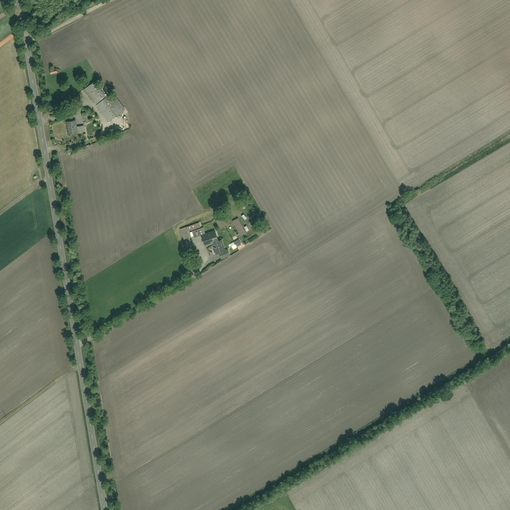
[(96,80),(84,88),(95,104),(107,95),(96,80)]
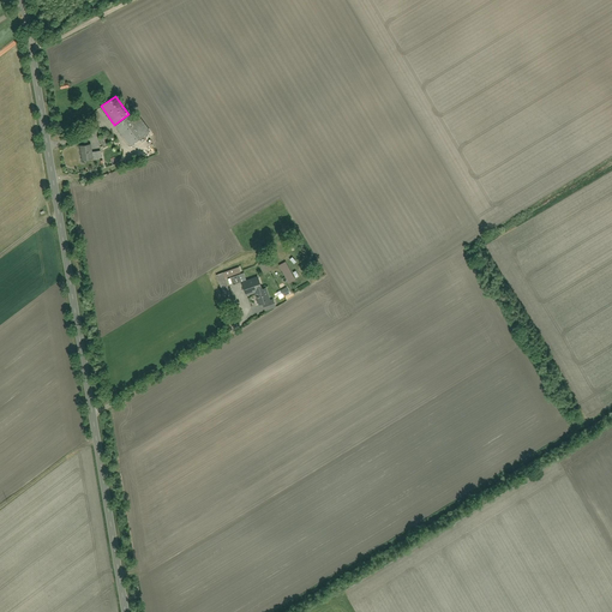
[(129,114),(114,125),(129,143),(148,129),(135,111),(129,114)]
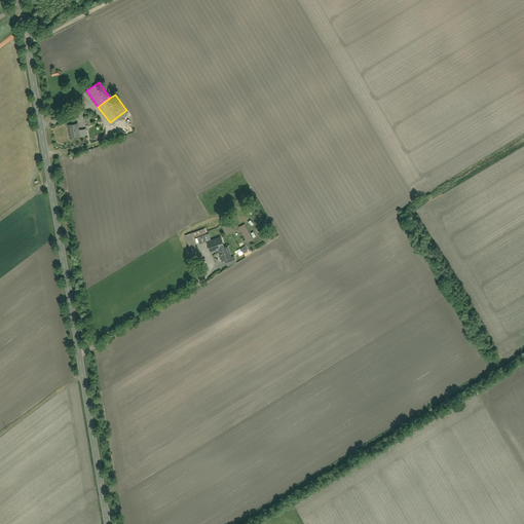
[(78,135),(86,134),(85,126),(77,126),(77,122),(67,123),(69,136),(78,135)]
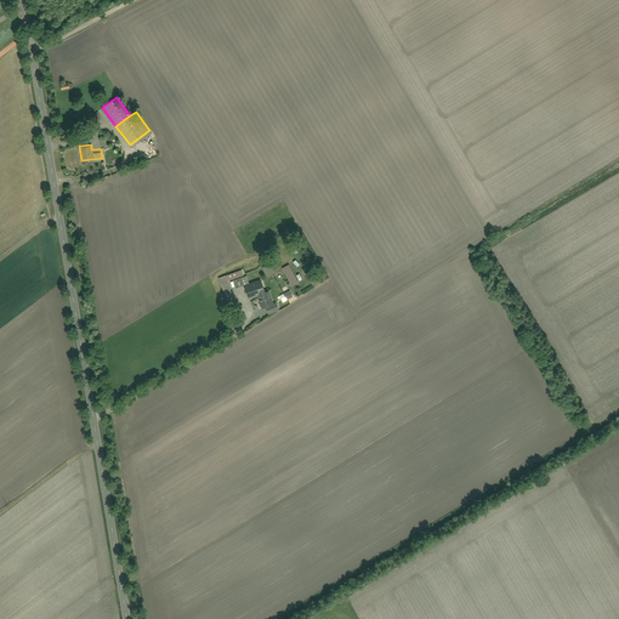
[(262,265),(266,274),(272,272),(268,262),(262,265)]
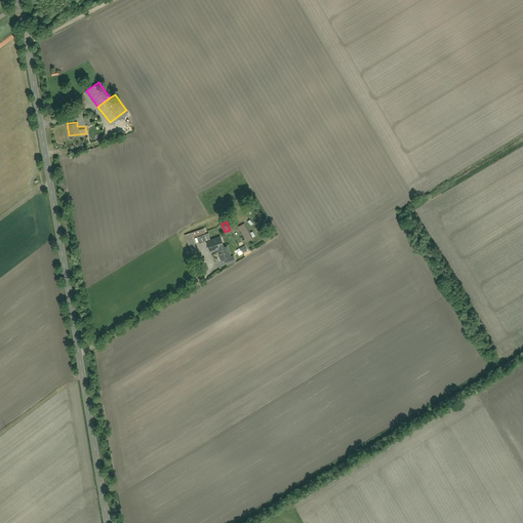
[(237,225),(244,240),(250,237),(243,222),(237,225)]
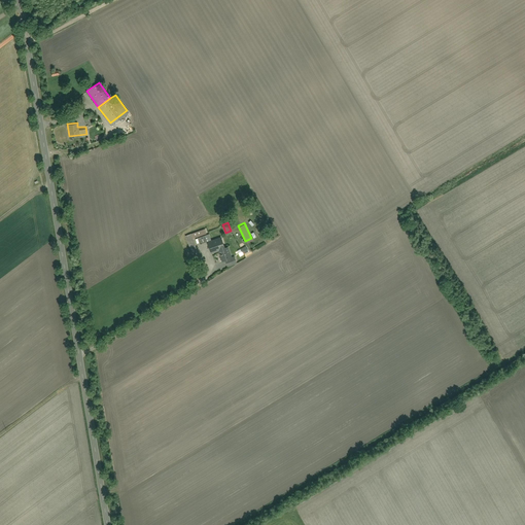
[(203,225),(184,234),(190,252),(197,249),(193,238),(205,233),(203,225)]
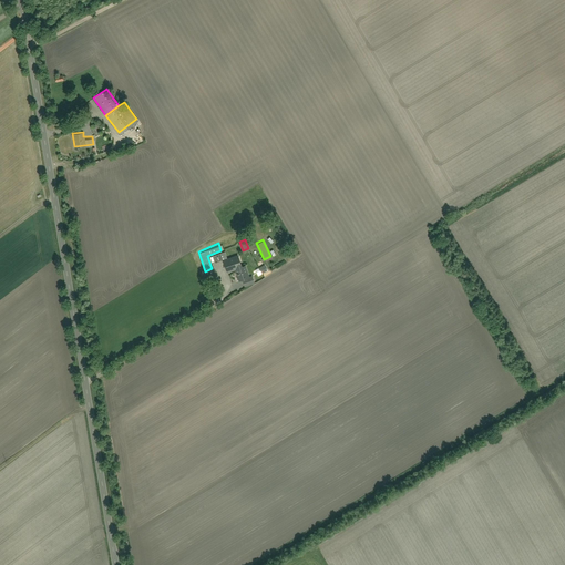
[(248,275),(242,254),(222,260),(225,270),(235,267),(239,280),(242,279),(243,285),(254,281),(252,274),(248,275)]
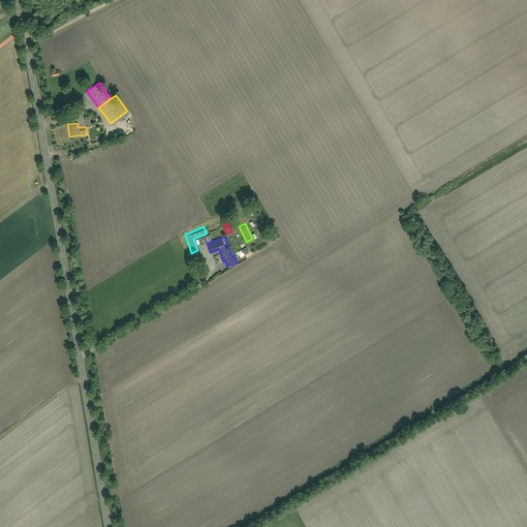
[(239,250),(242,254),(249,250),(246,246),(239,250)]
